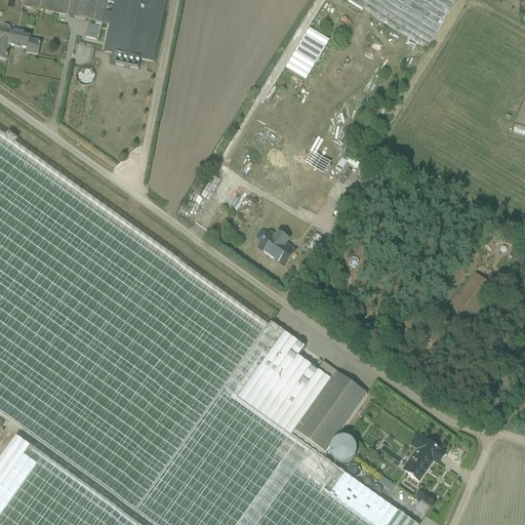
[(64,0),(24,0),(23,8),(61,15),(64,0)]
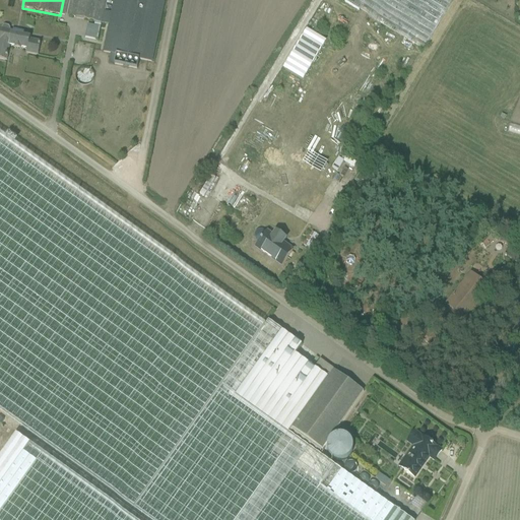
[(70,0),(67,17),(105,25),(110,0),(70,0)]
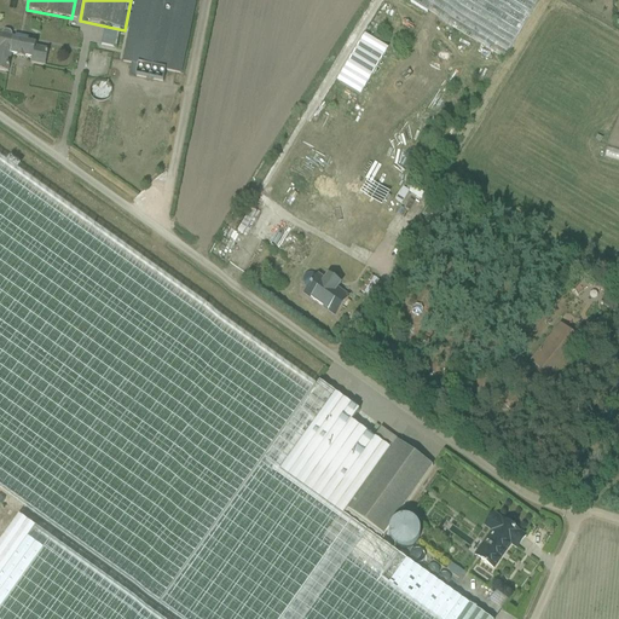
[(423,189),(538,0),(375,0),(304,117),(423,189)]
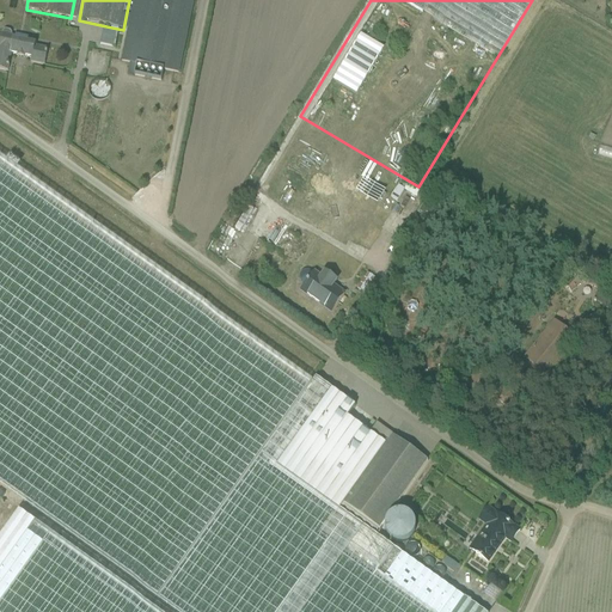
[(0,44),(0,74),(8,77),(12,63),(47,72),(51,51),(35,48),(37,41),(4,32),(0,44)]
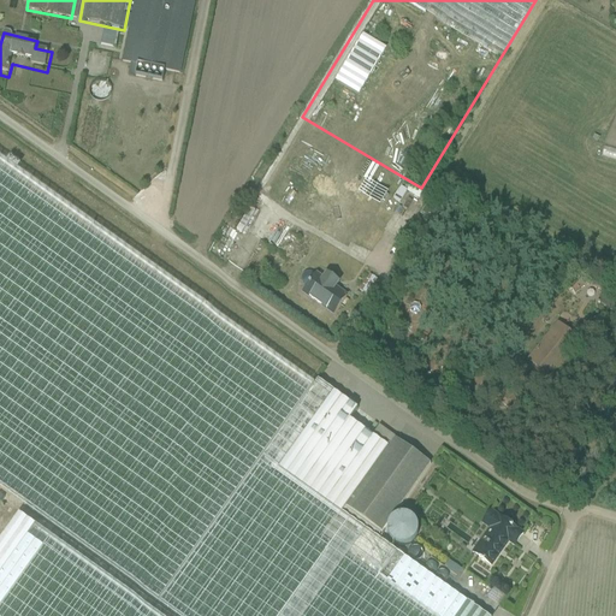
[(106,48),(119,52),(123,35),(108,33),(106,48)]
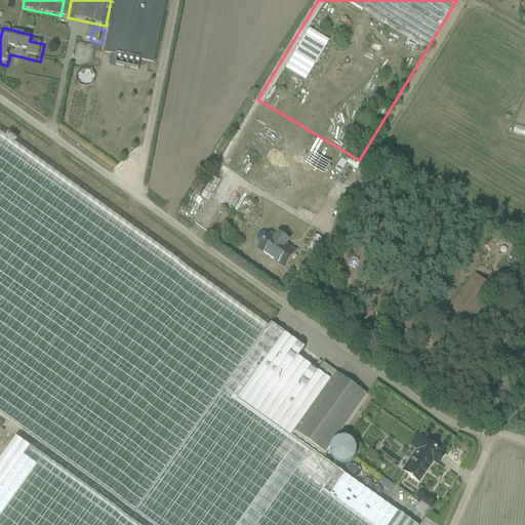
[(334,373),(0,136),(0,415),(154,524),(417,524),(418,524),(291,434),(334,373)]
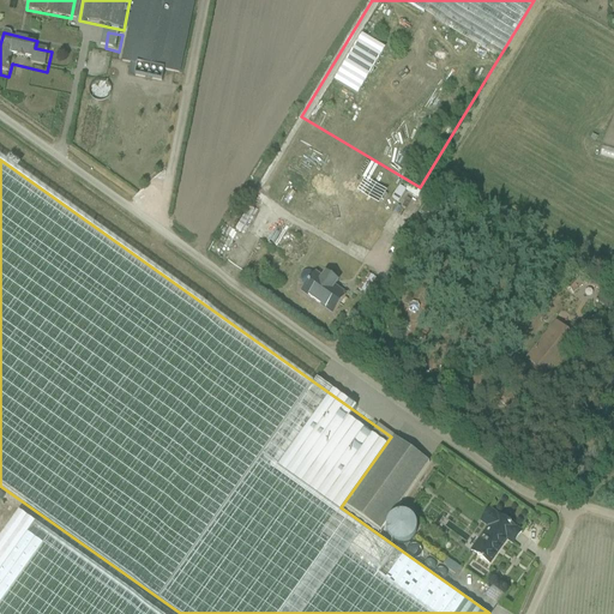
[(413,188),(409,194),(422,200),(425,194),(413,188)]
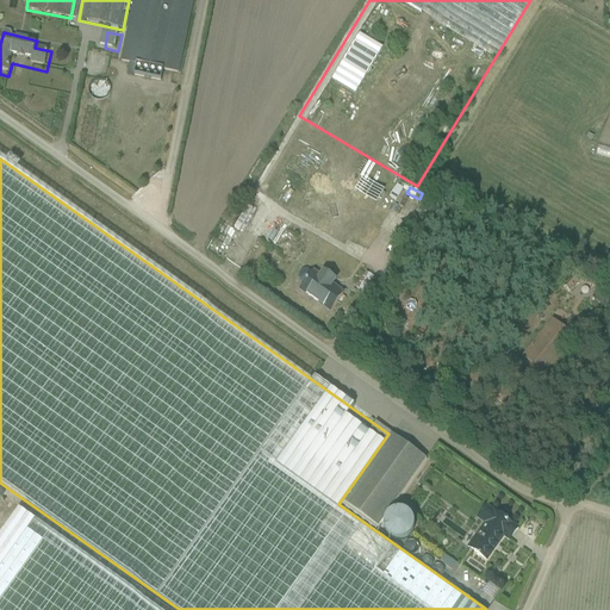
[(310,231),(250,194),(234,221),(293,257),(310,231)]
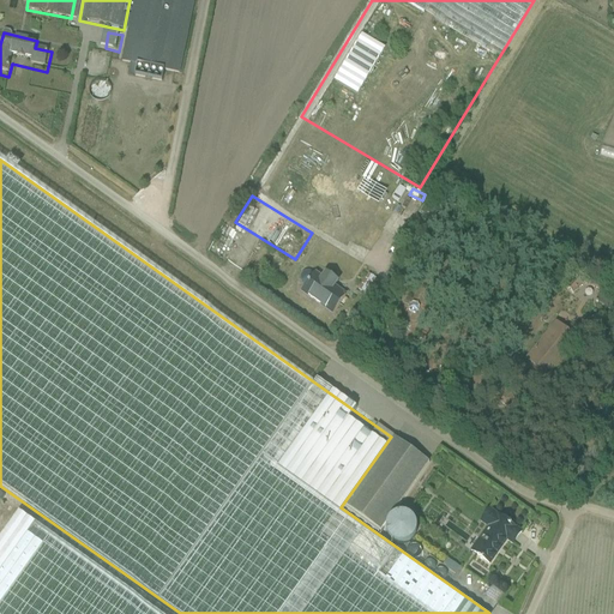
[(332,312),(347,294),(336,284),(341,277),(327,266),(323,272),(313,265),(299,284),(332,312)]
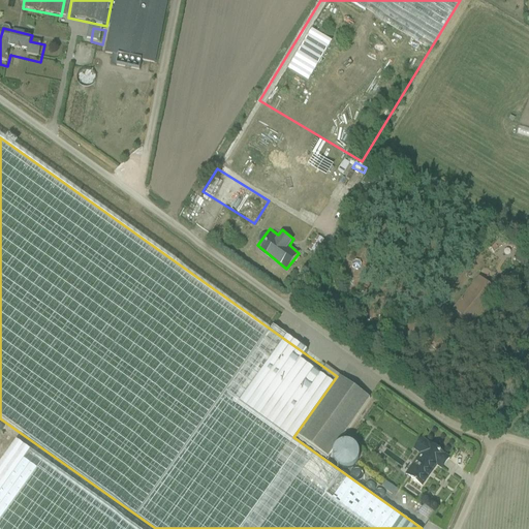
[(504,297),(479,275),(454,305),(478,327),(504,297)]
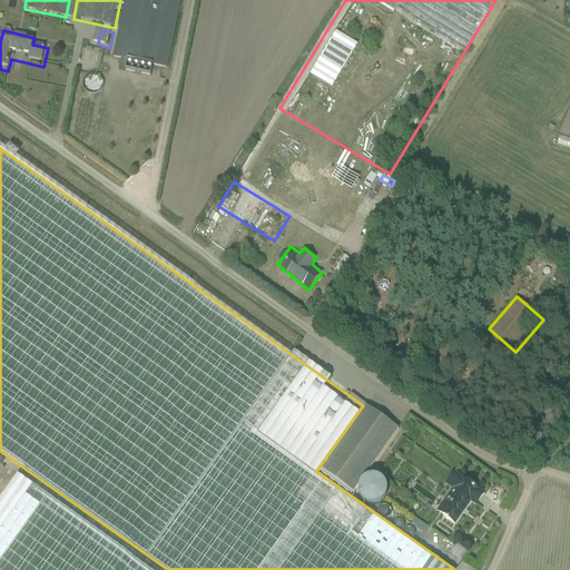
[(400,431),(366,406),(321,469),(354,493),(400,431)]
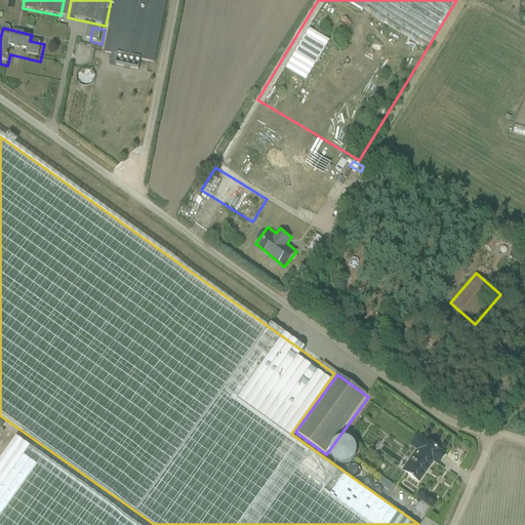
[(446,452),(417,432),(407,445),(413,449),(400,469),(418,482),(433,462),(437,466),(446,452)]
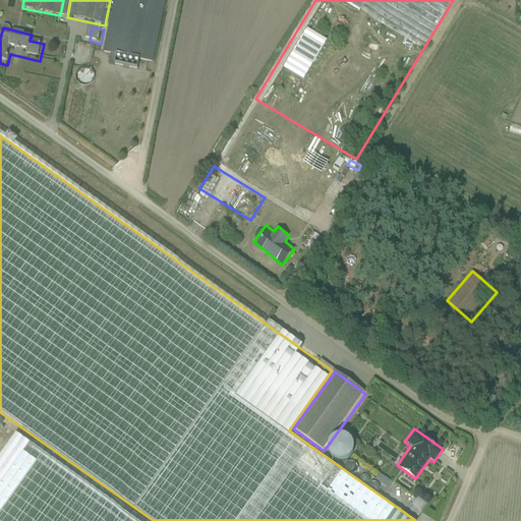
[(0,520),(140,520),(24,435),(0,467),(0,487),(4,490),(0,495),(0,520)]
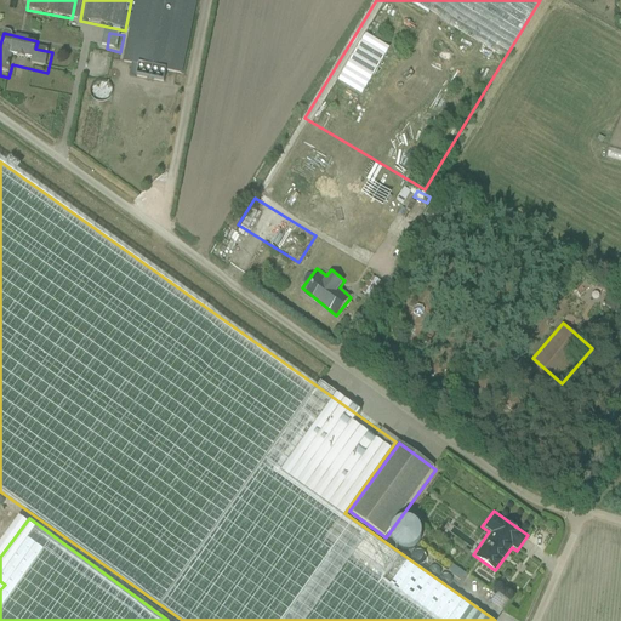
[(463,585),(469,577),(457,568),(451,575),(463,585)]
